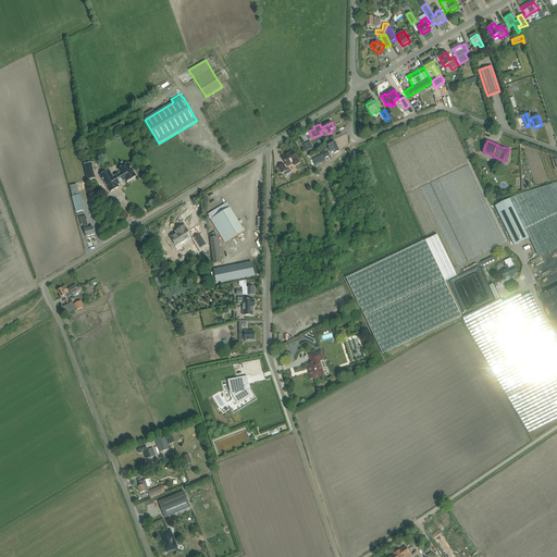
[(304,144),(307,151),(313,148),(310,141),(304,144)]
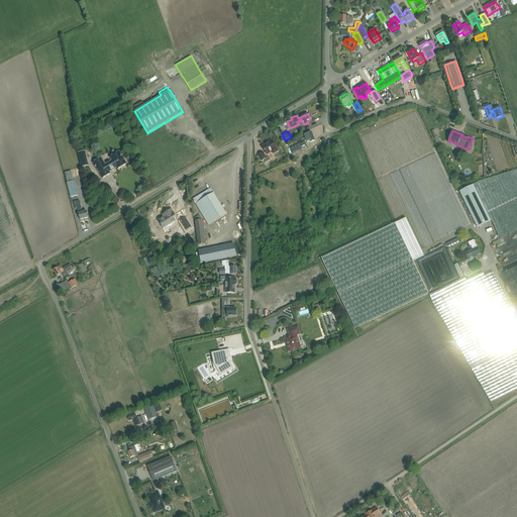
[(304,138),(301,139),(302,141),(305,140),(306,143),(307,142),(310,141),(310,142),(315,140),(311,132),(307,134),(304,135),(305,138),(304,139),(304,138)]
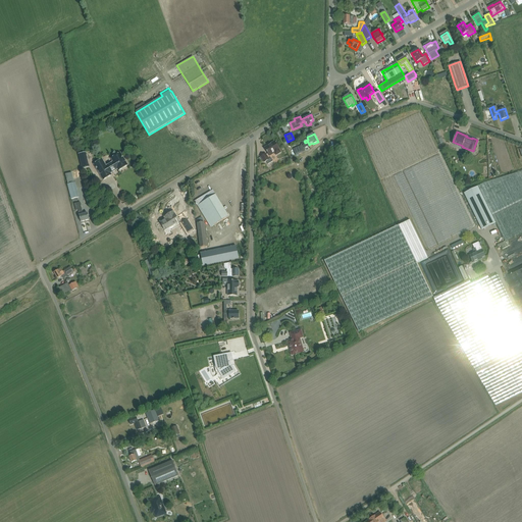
[(274,142),(264,148),(269,156),(275,153),(276,155),(280,152),(279,150),(274,142)]
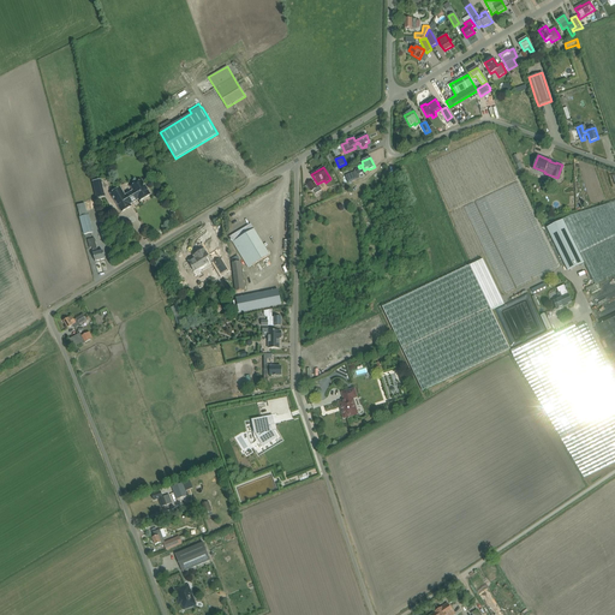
[(356,171),(346,175),(347,181),(348,183),(359,178),(358,174),(364,172),(364,171),(363,167),(359,168),(356,171)]
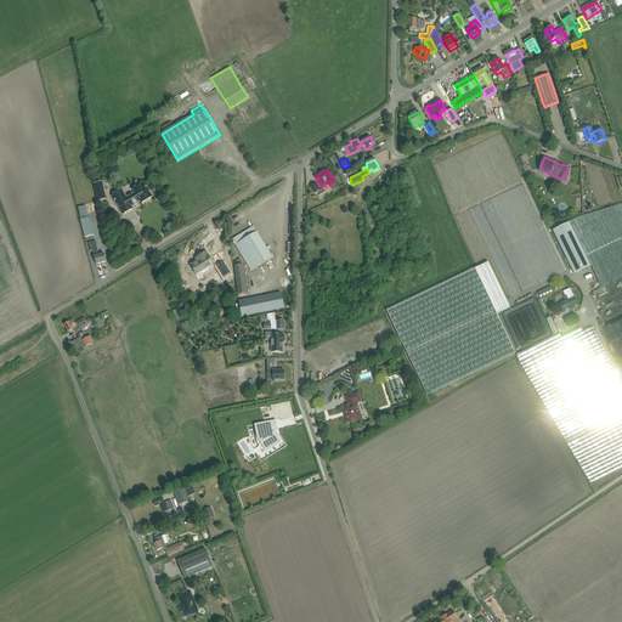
[(102,181),(94,184),(97,201),(106,198),(102,181)]
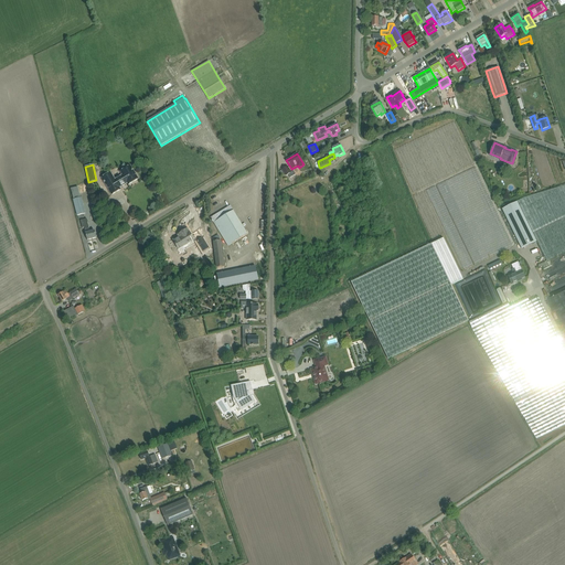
[(127,183),(128,185),(138,179),(130,166),(120,172),(123,174),(115,180),(110,172),(102,178),(112,195),(120,190),(119,188),(127,183)]
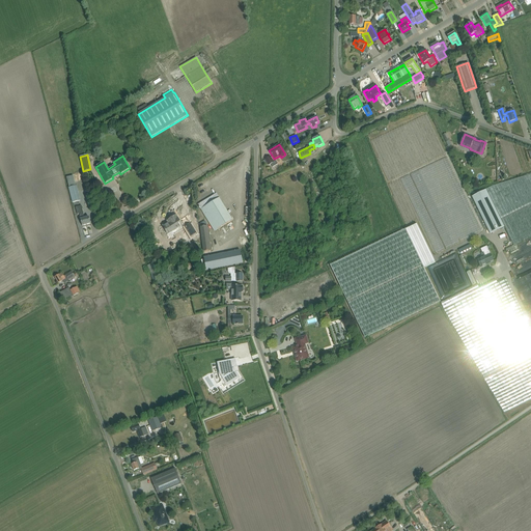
[(271,164),(273,167),(278,164),(276,161),(274,162),(270,157),(266,160),(269,165),(271,164)]
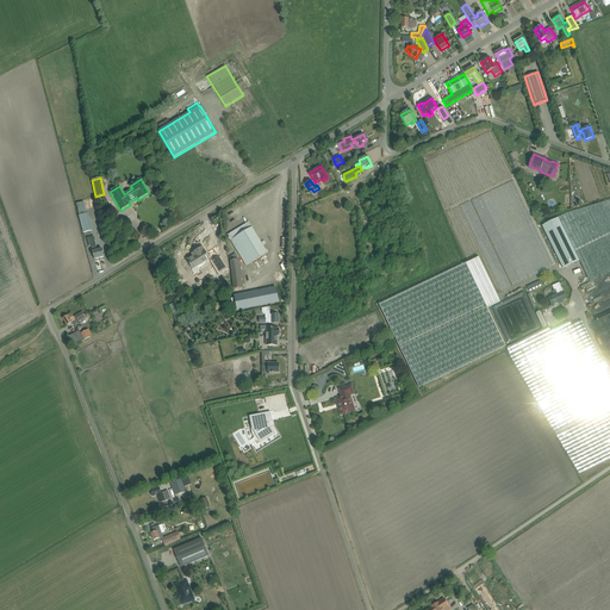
[(609,272),(609,200),(566,213),(559,218),(590,281),(609,272)]
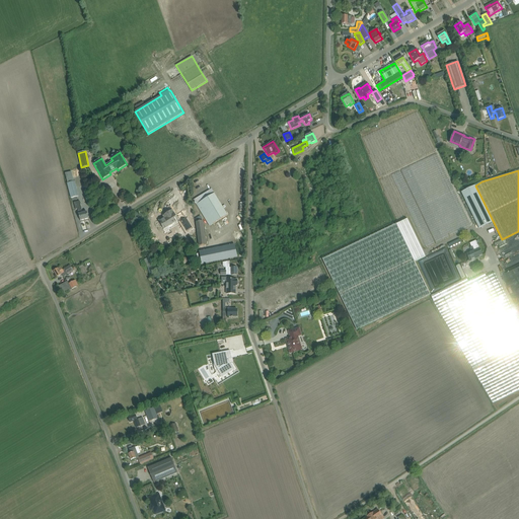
[(74,181),(67,183),(71,198),(78,196),(75,182),(75,181),(74,181)]
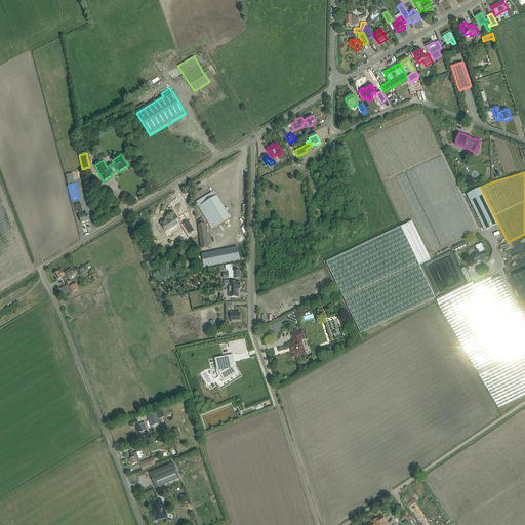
[(498,225),(480,188),(467,194),(485,231),(498,225)]
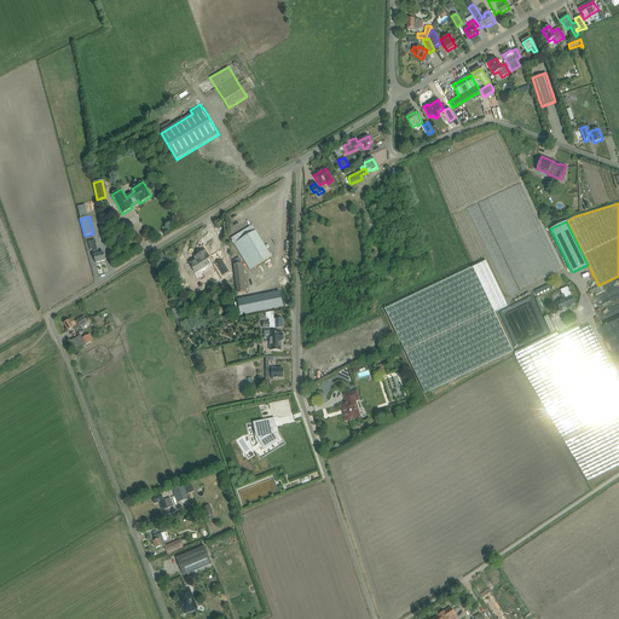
[(231,238),(232,241),(250,270),(271,256),(253,226),(231,238)]
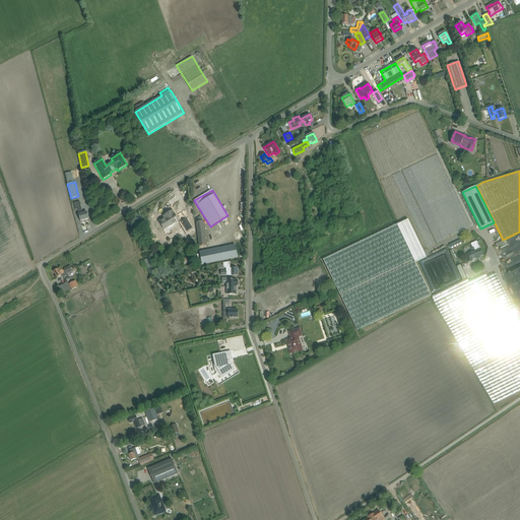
[(77,209),(79,216),(80,221),(88,219),(87,214),(87,212),(82,213),(80,203),(80,201),(74,203),(76,210),(77,209)]
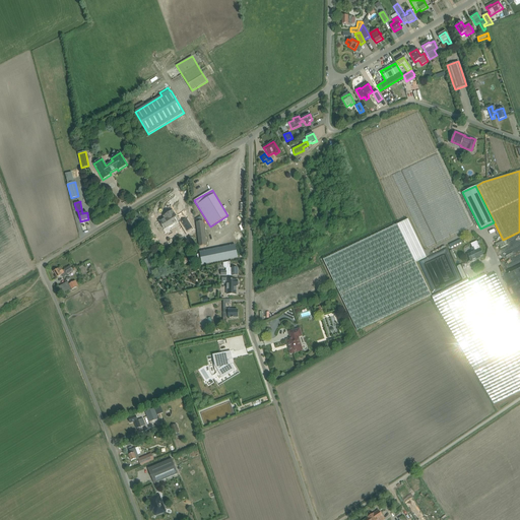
[(165,216),(166,218),(159,221),(161,224),(161,225),(166,232),(180,223),(174,213),(173,213),(172,211),(165,216)]
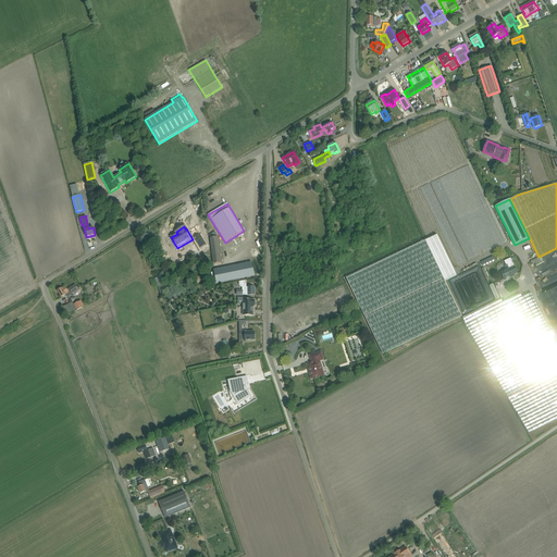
[(195,237),(194,238),(199,248),(200,248),(202,246),(203,247),(207,246),(206,245),(199,235),(195,237)]
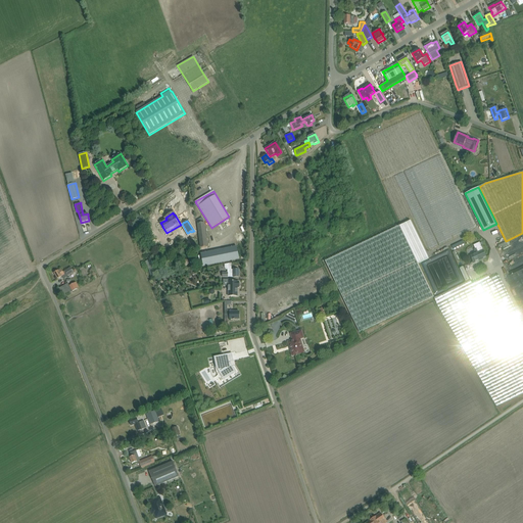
[(325,262),(360,332),(433,296),(418,264),(429,258),(411,221),(325,262)]
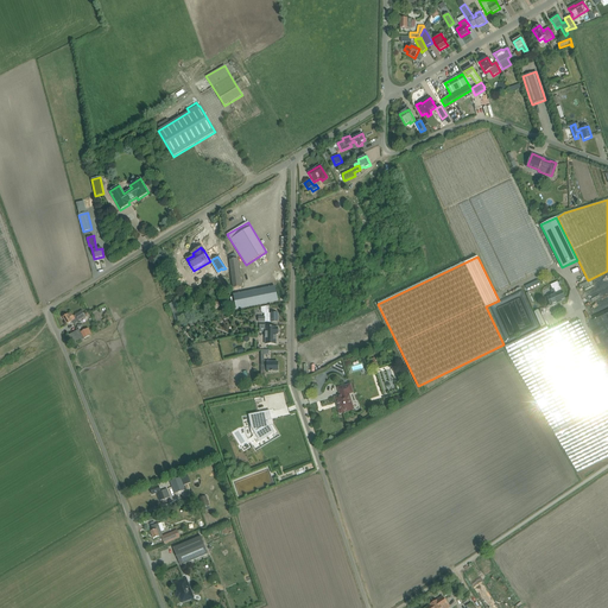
[(233,287),(241,287),(238,259),(229,260),(233,287)]
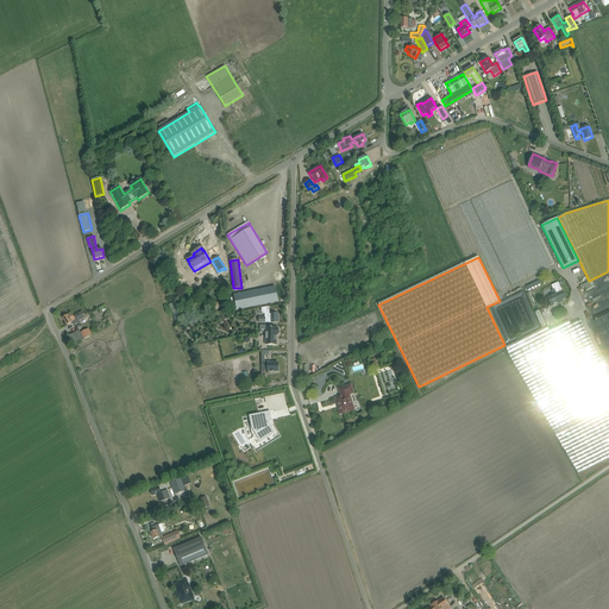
[(526,287),(527,290),(533,288),(540,284),(539,281),(527,286),(526,287)]
